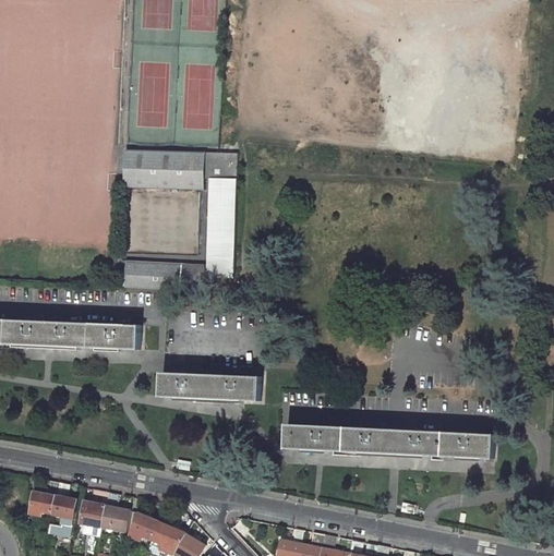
[(237,153),(122,148),(121,186),(202,190),(203,178),(208,179),(205,264),(123,261),(121,289),(204,293),(205,277),(233,278),(237,153)]
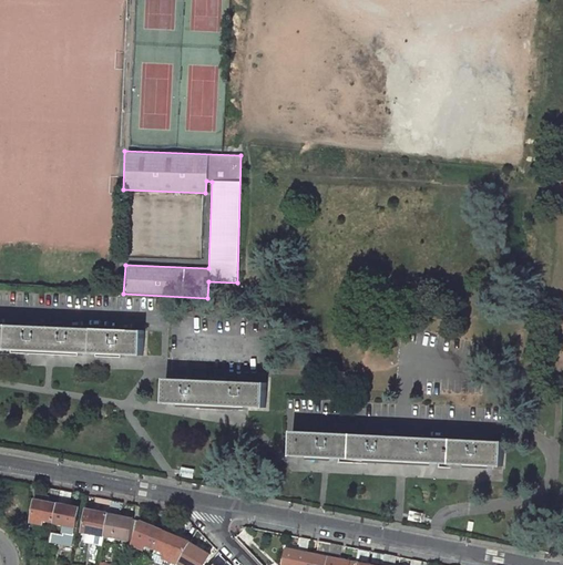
[(142,330),(0,322),(0,348),(141,356),(142,330)]
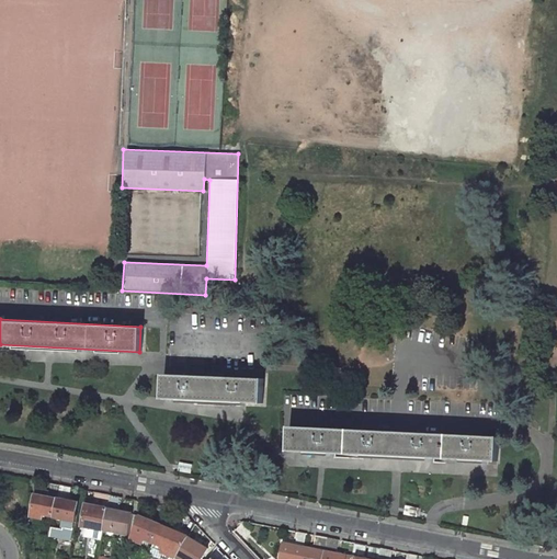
[(259,377),(159,373),(158,399),(258,403),(259,377)]
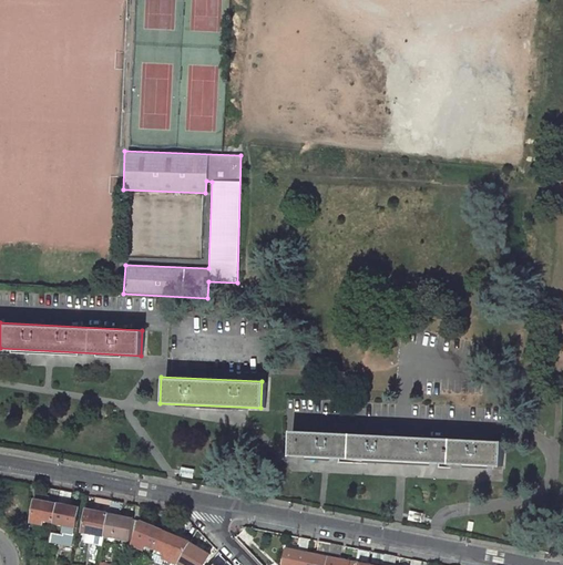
[(286,454),(499,463),(500,439),(287,430),(286,454)]
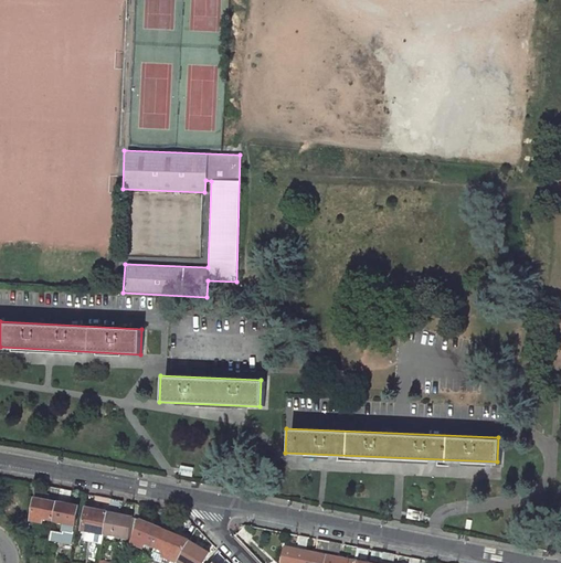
[(46,539),(66,544),(74,506),(65,503),(69,489),(56,487),(54,501),(50,519),(59,521),(56,531),(49,529),(46,539)]
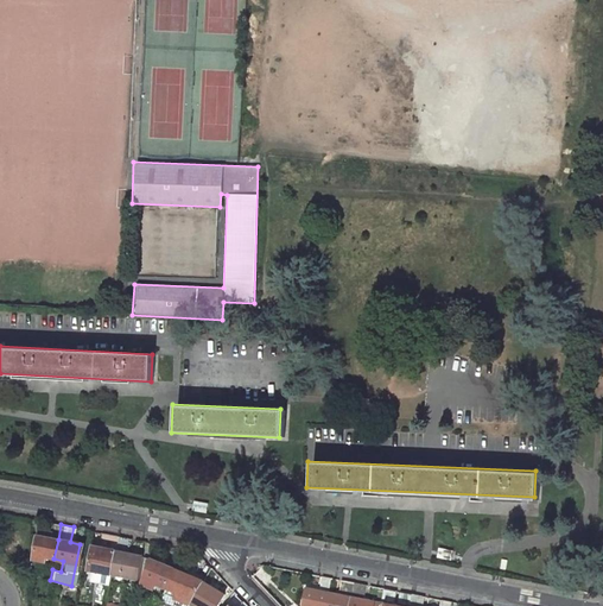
[(99,531),(95,547),(89,545),(86,566),(109,569),(113,550),(115,535),(99,531)]
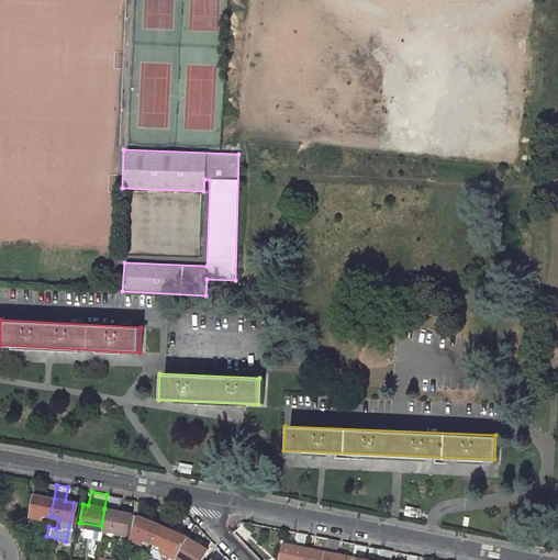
[(54,499),(32,493),(28,517),(37,519),(38,515),(49,516),(54,499)]
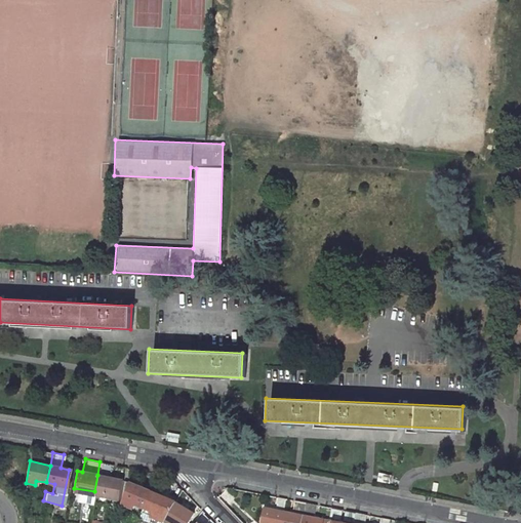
[(94,491),(113,495),(117,479),(97,475),(94,491)]
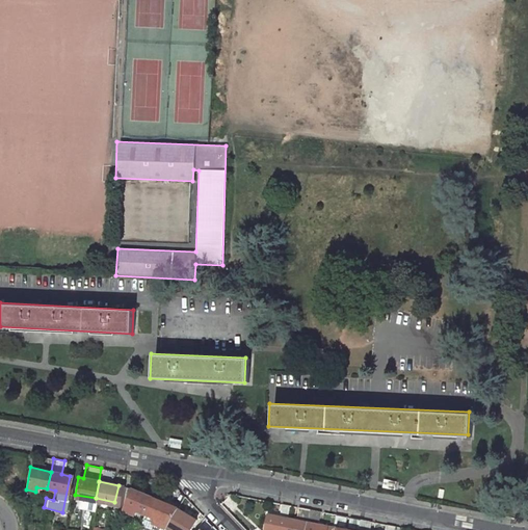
[(150,496),(130,487),(124,504),(142,512),(150,496)]
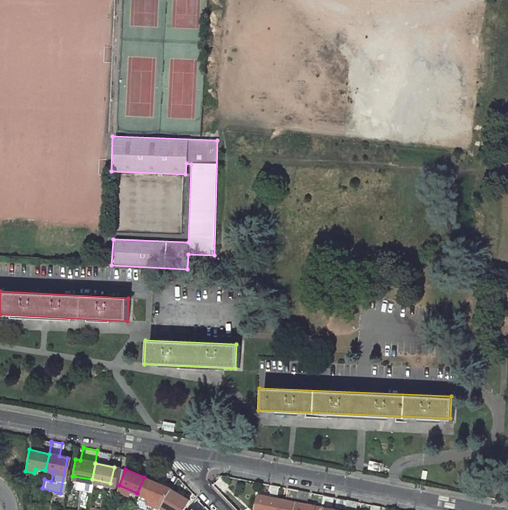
[(162,485),(144,477),(137,493),(134,500),(157,509),(158,506),(169,489),(162,485)]
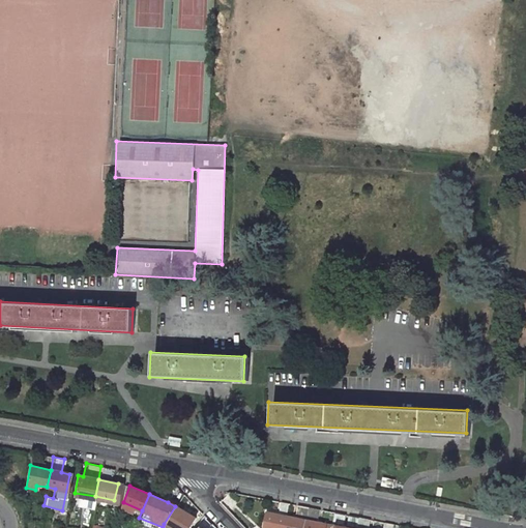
[(275,501),(272,514),(264,511),(260,527),(280,527),(283,516),(285,503),(275,501)]
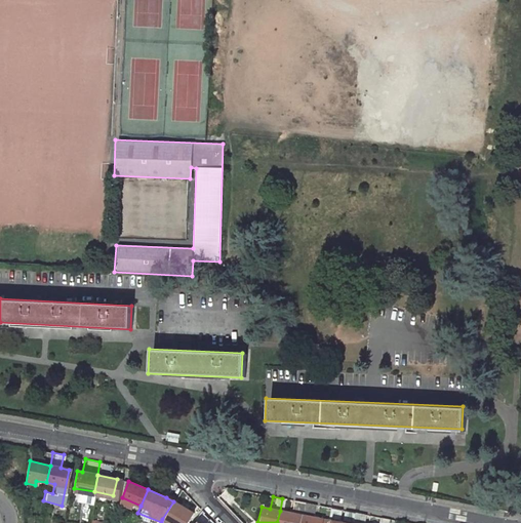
[(288,512),(280,511),(277,522),(298,522),(303,503),(290,499),(288,512)]
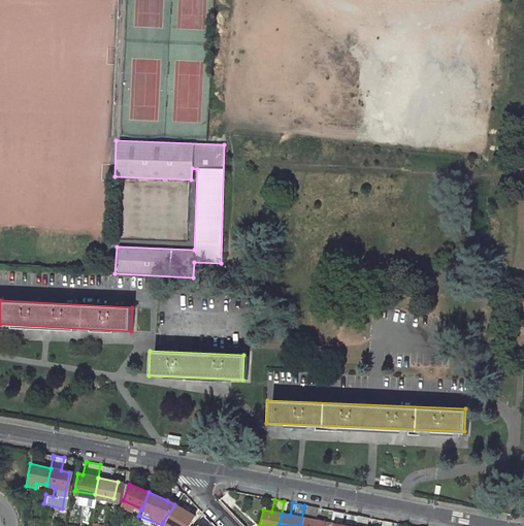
[(185,525),(192,515),(175,503),(174,504),(163,522),(170,525),(185,525)]
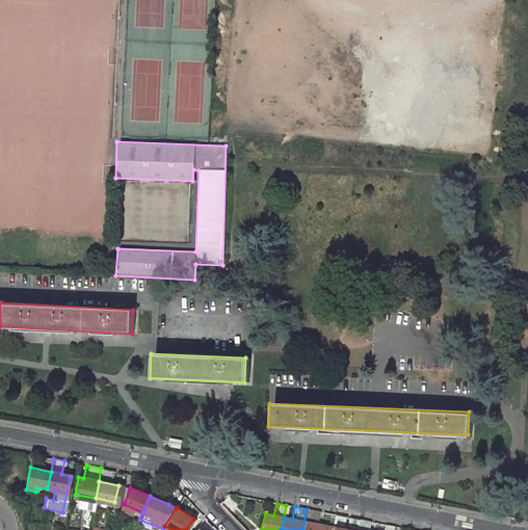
[(302,529),(321,529),(323,525),(315,523),(317,511),(307,509),(302,529)]
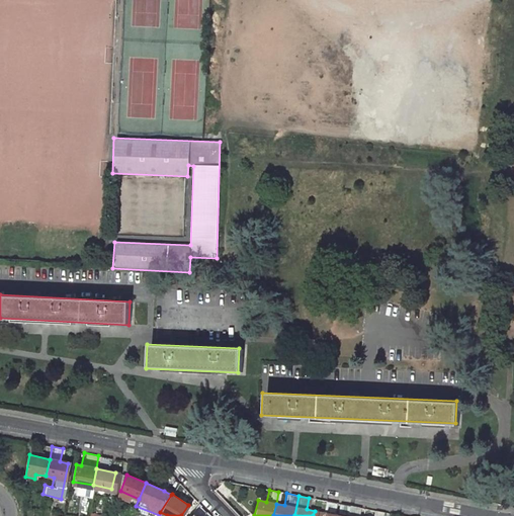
[(320,515),(345,515),(348,506),(337,503),(335,515),(331,514),(334,503),(323,501),(320,515)]
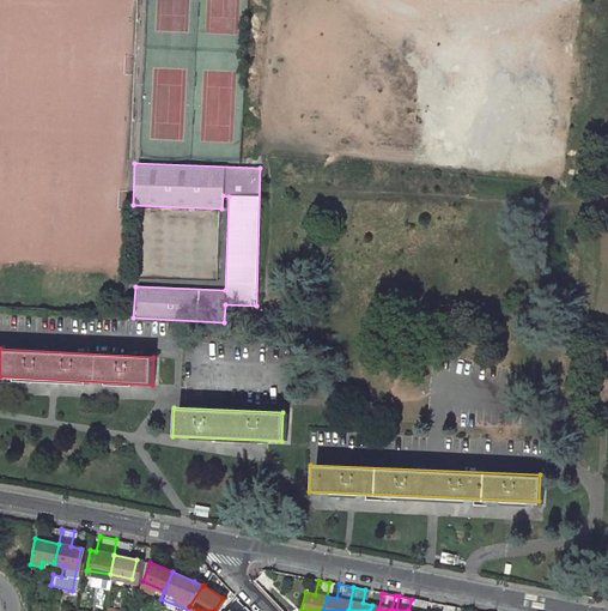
[(226,610),(229,609),(233,603),(237,600),(232,596),(220,610),(226,610)]
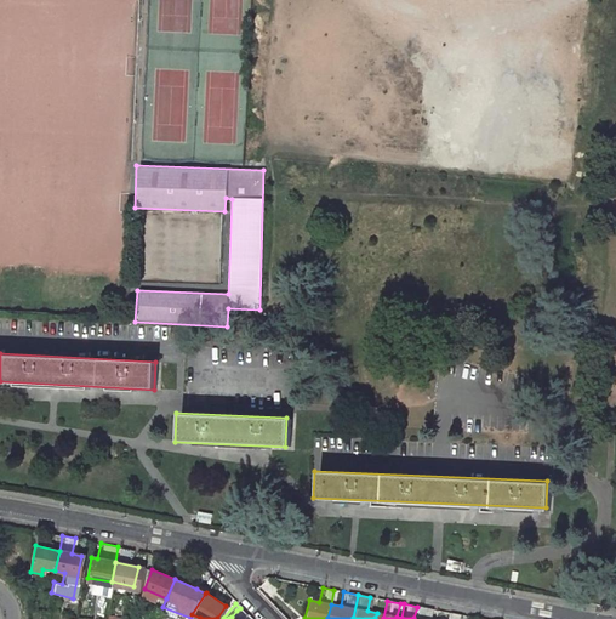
[(414,618),(427,618),(429,609),(417,607),(414,618)]
